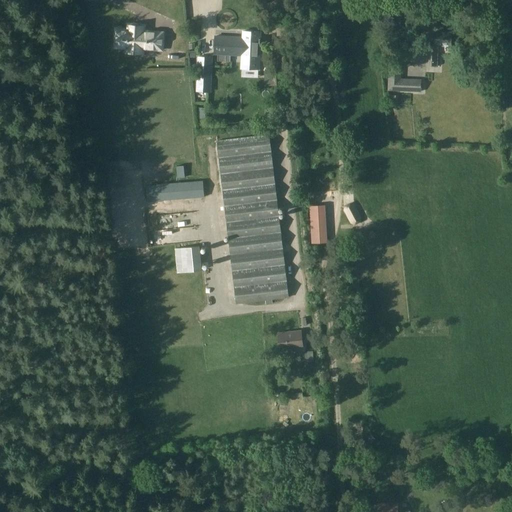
[(128,30),(115,30),(114,48),(126,48),(126,53),(142,54),(142,49),(162,50),(163,32),(142,31),(142,26),(128,25),(128,30)]
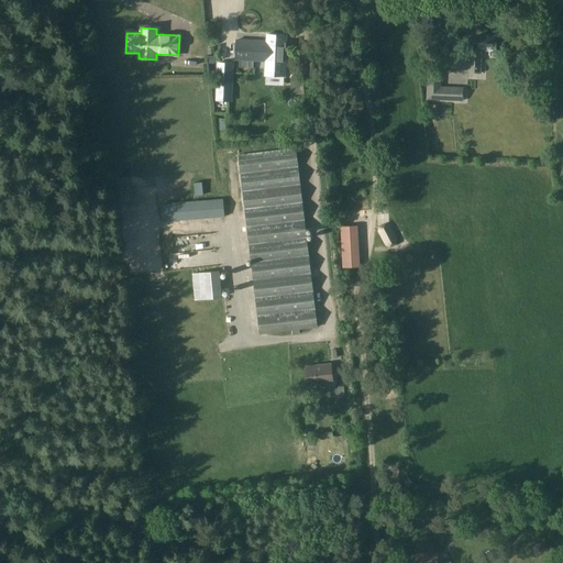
[(236,40),(235,59),(266,62),(265,75),(285,76),(287,35),(267,34),(266,41),(236,40)]
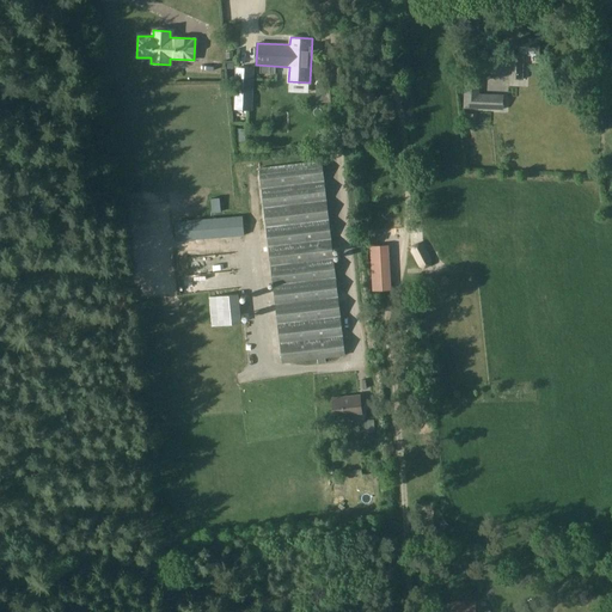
[(509,78),(522,79),(524,53),(539,53),(539,40),(520,38),(520,55),(510,54),(509,78)]
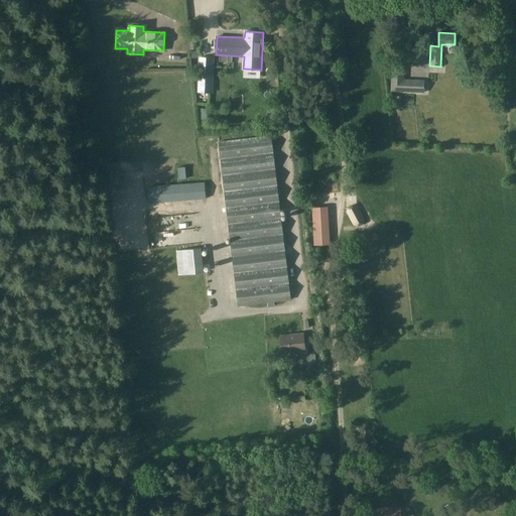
[(212,93),(213,58),(200,57),(199,92),(212,93)]
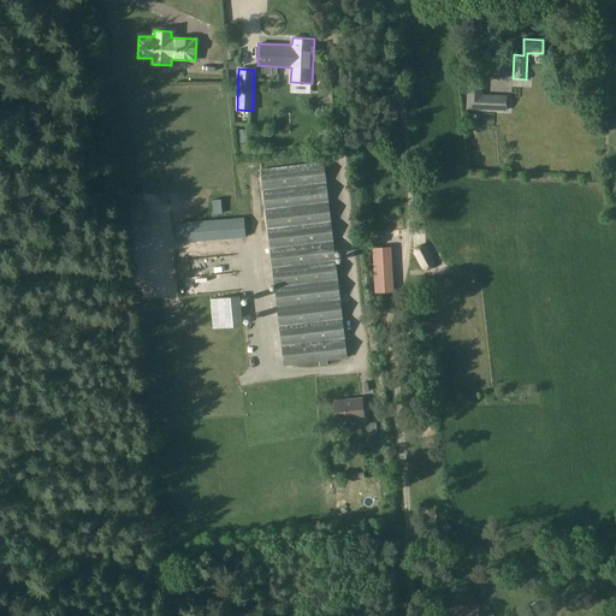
[(507,96),(483,94),(484,80),(468,78),(467,110),(505,111),(507,96)]
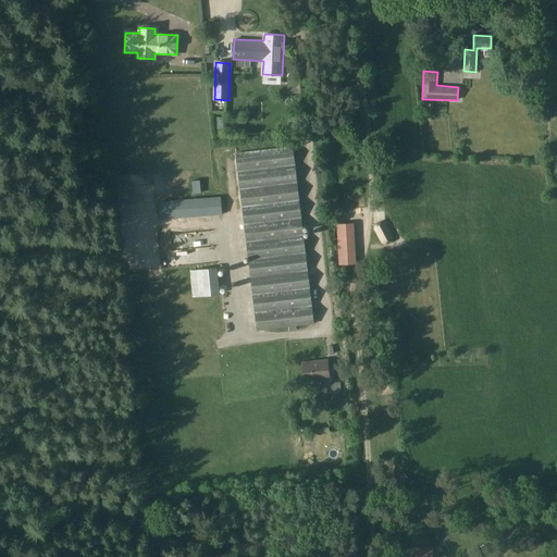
[(294,146),(236,153),(257,331),(314,324),(294,146)]
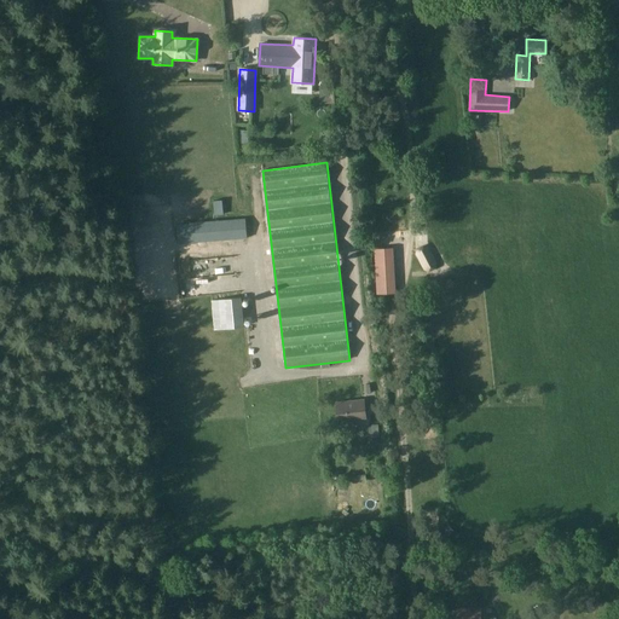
[(246,218),(177,224),(179,246),(247,238),(246,218)]
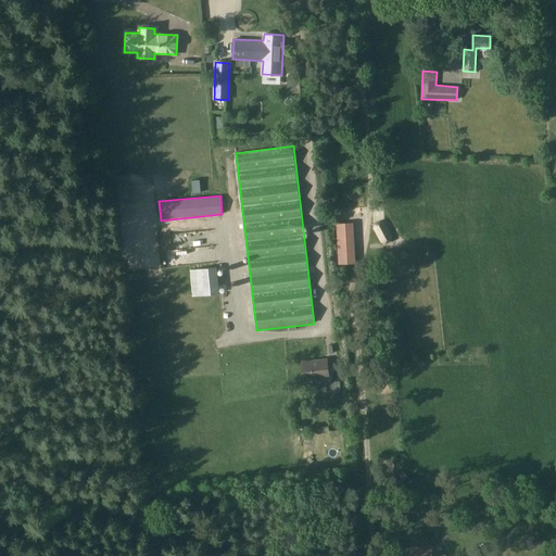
[(391,241),(392,236),(384,222),(380,220),(375,224),(374,228),(381,243),(386,244),(391,241)]
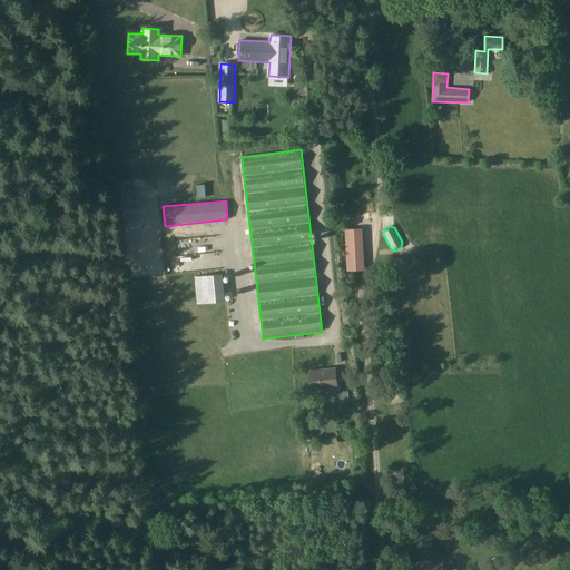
[(347,272),(364,271),(362,228),(345,229),(347,272)]
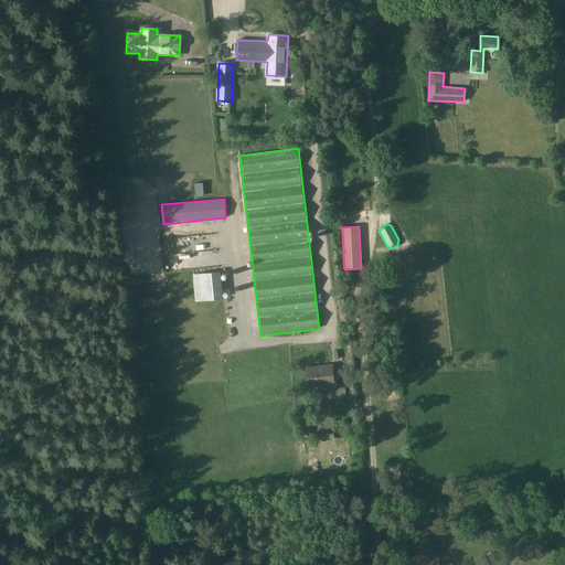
[(199,267),(204,262),(200,256),(194,262),(199,267)]
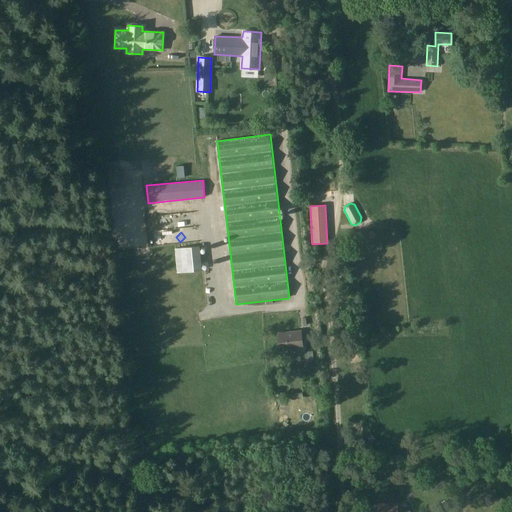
[(171,235),(156,236),(156,245),(171,245),(171,235)]
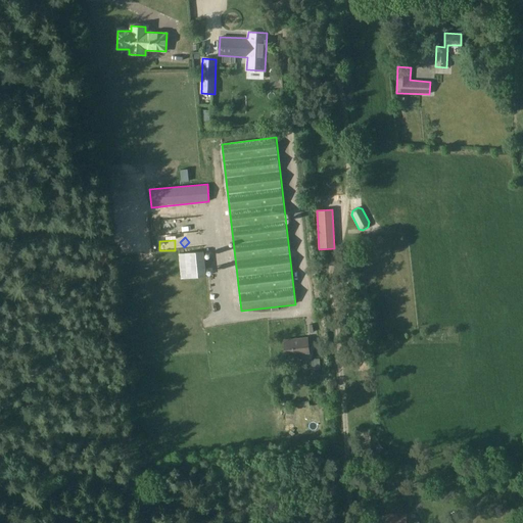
[(203,251),(179,254),(181,279),(206,276),(203,251)]
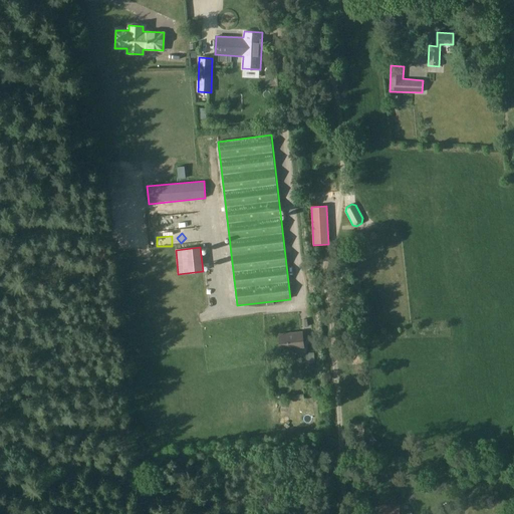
[(302,331),(302,332),(279,334),(281,351),(304,349),(302,331)]
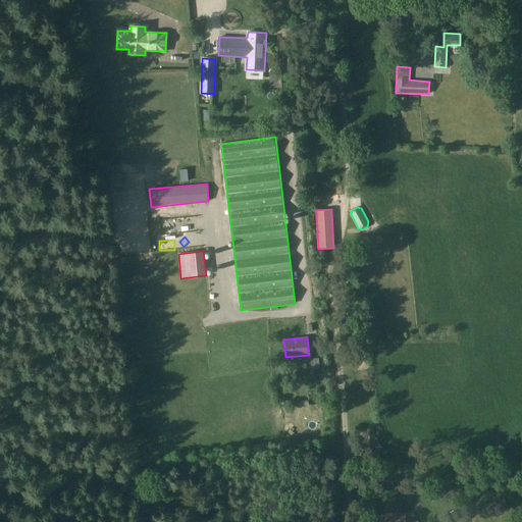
[(405,521),(405,513),(383,514),(383,521),(405,521)]
